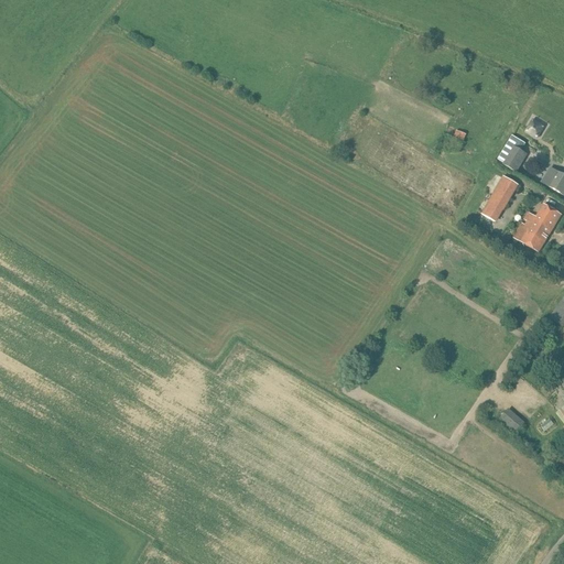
[(452,139),(462,143),(465,136),(455,131),(452,139)]
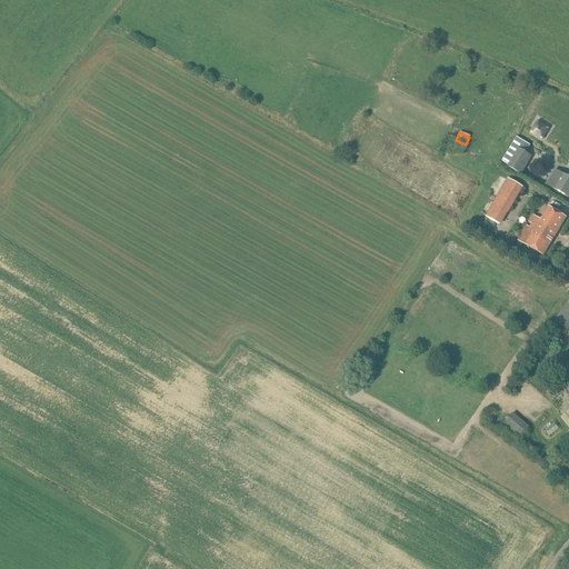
[(518,148),(507,167),(521,175),(532,157),(518,148)]
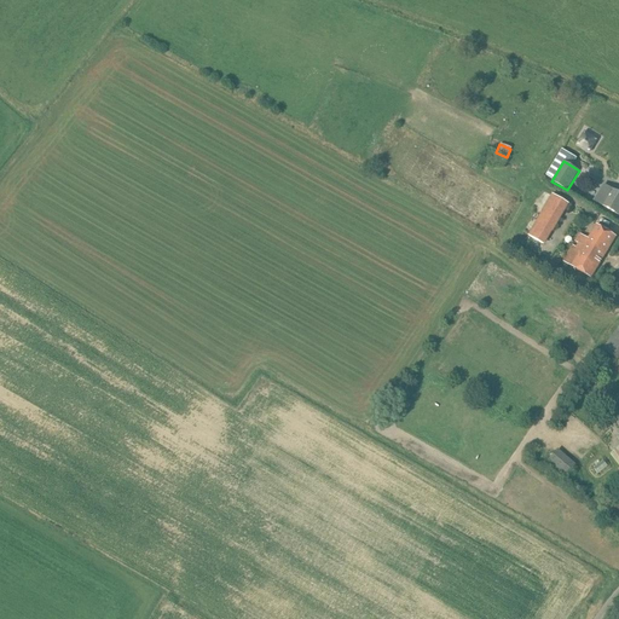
[(594,201),(618,217),(618,214),(618,194),(603,185),(594,201)]
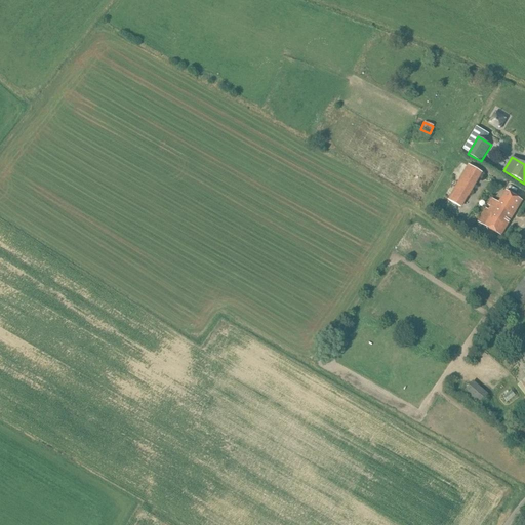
[(469,196),(470,197),(483,173),(469,165),(448,200),(462,207),(469,196)]
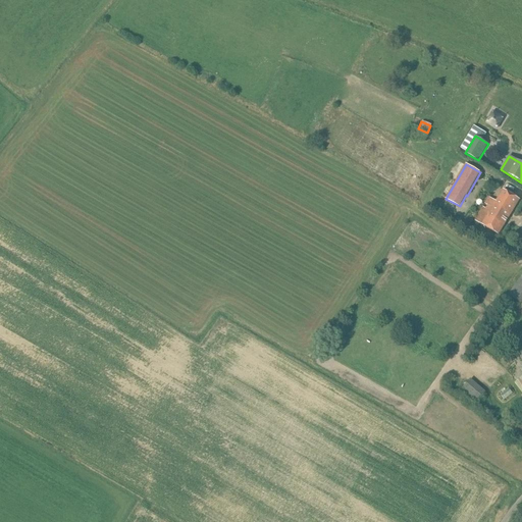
[(504,190),(497,202),(489,197),(485,204),(487,206),(486,209),(483,207),(475,220),(499,236),(520,200),(504,190)]
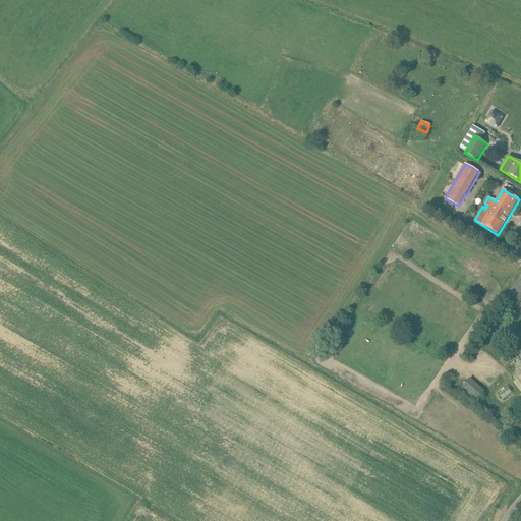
[(520,301),(520,273),(507,293),(520,302),(520,301)]
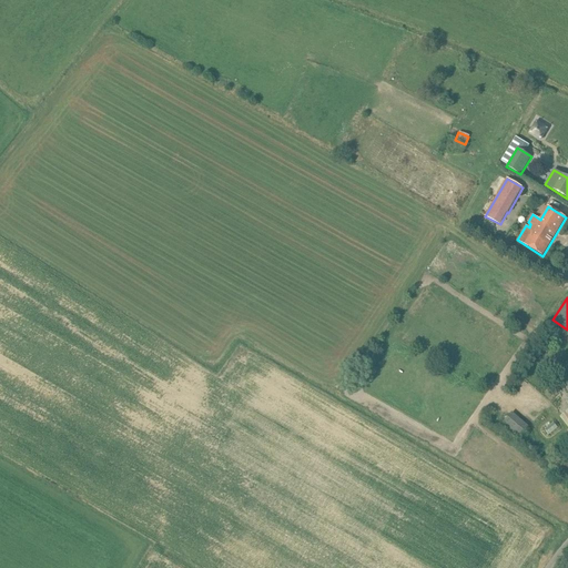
[(529,426),(513,412),(500,425),(517,439),(529,426)]
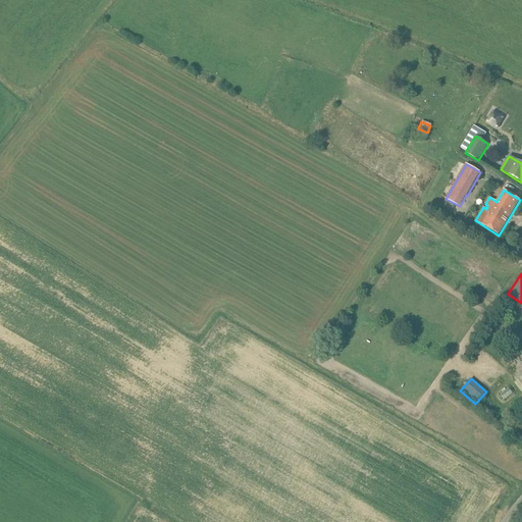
[(520,438),(521,435),(521,421),(519,419),(510,429),(520,438)]
